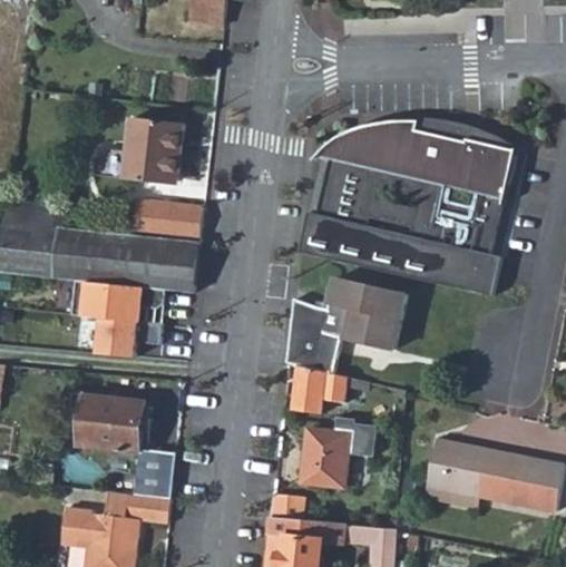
[(189,0),(188,20),(223,23),(225,0),(189,0)]
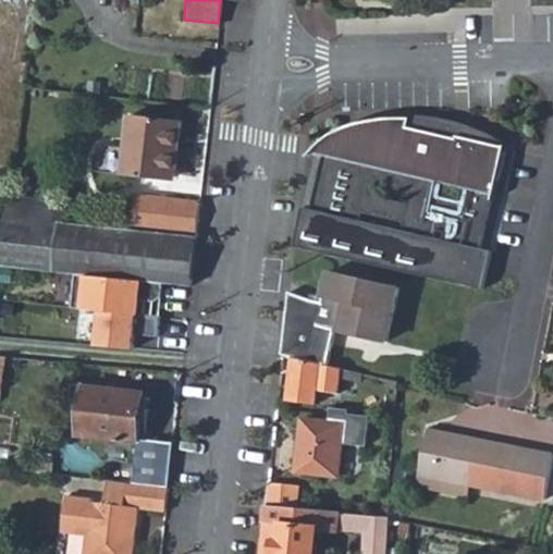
[(177,122),(126,115),(119,175),(166,181),(170,144),(175,144),(177,122)]
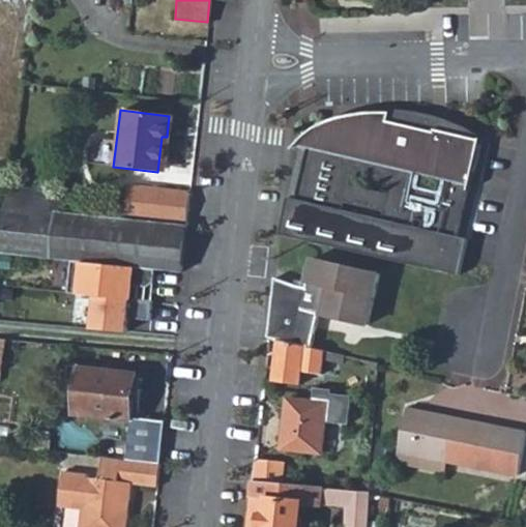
[(402,116),(386,115),(356,116),(341,120),(312,132),(292,145),(303,148),(293,198),(285,196),(276,234),(456,276),(465,240),(454,237),(477,143),(433,132),(433,135),(425,132),(427,122),(402,116)]
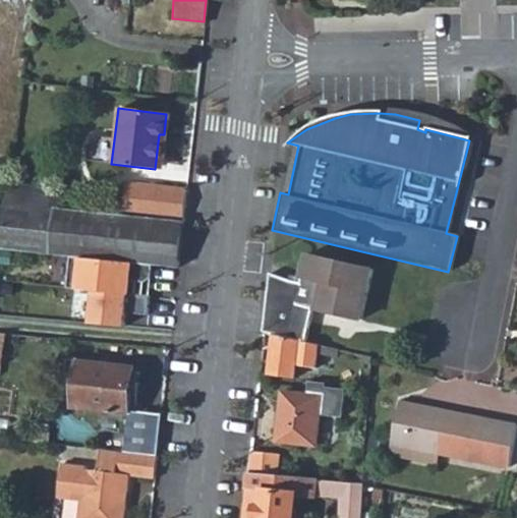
[(61,186),(7,180),(0,232),(0,247),(68,253),(130,260),(152,262),(176,265),(181,219),(122,212),(59,205),(61,186)]
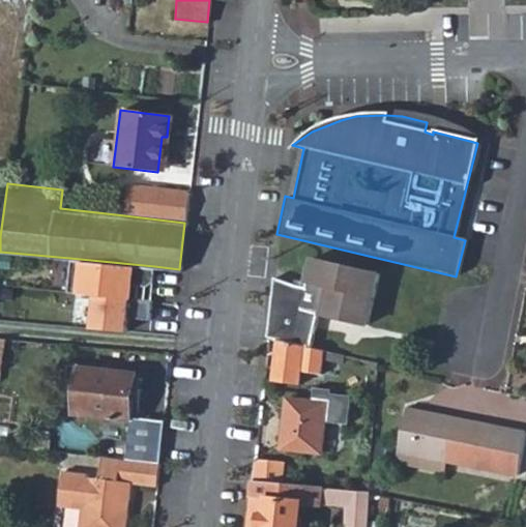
[(124,215),(184,223),(187,192),(127,183),(124,215)]
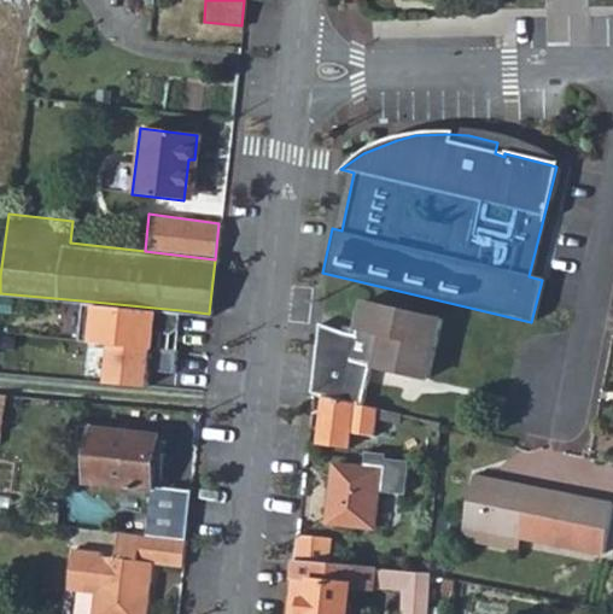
[(333,331),(317,322),(309,391),(322,395),(356,403),(366,364),(421,378),(436,319),(361,299),(351,334),(333,331)]
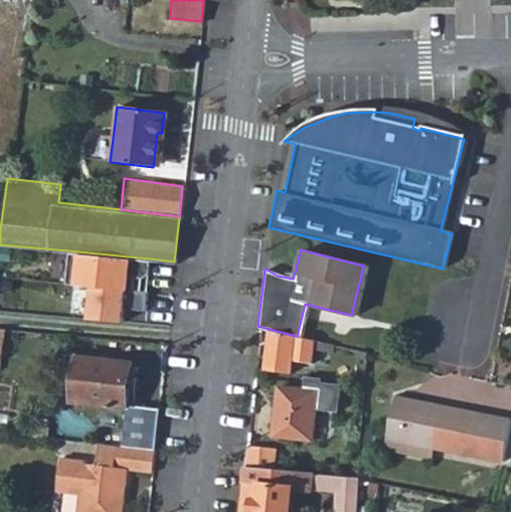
[(67,250),(64,282),(121,287),(122,275),(142,278),(148,273),(150,259),(67,250)]
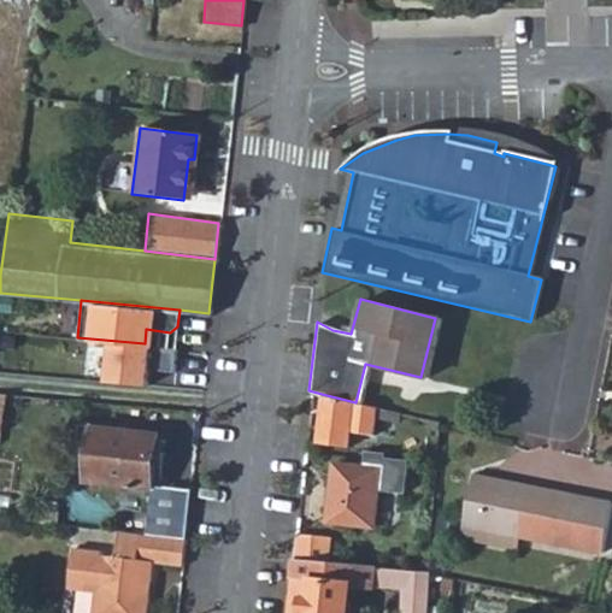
[(139,382),(200,388),(204,354),(142,347),(139,382)]
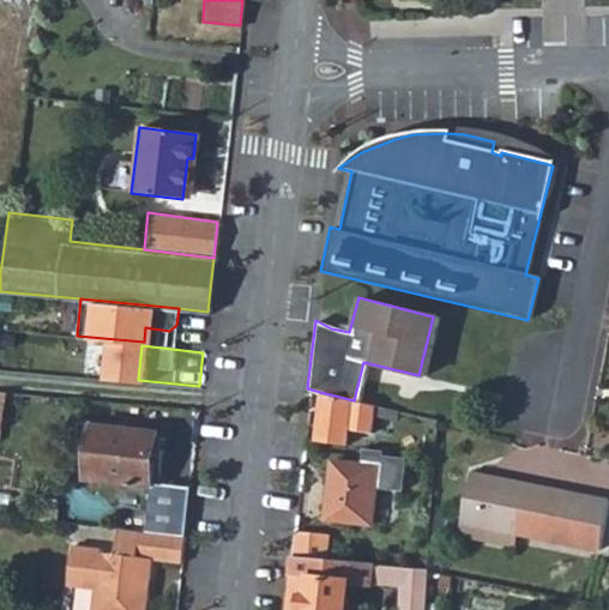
[(395,420),(396,410),(354,400),(320,392),(314,439),(344,442),(347,427),(369,430),(372,417),(395,420)]
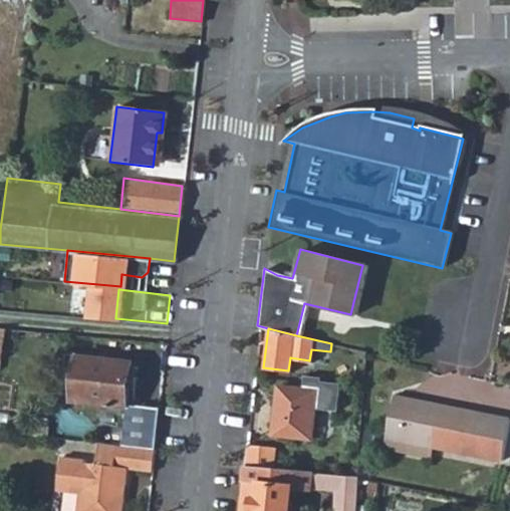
[(125,403),(129,376),(130,364),(131,359),(76,352),(71,401),(125,407),(125,403)]
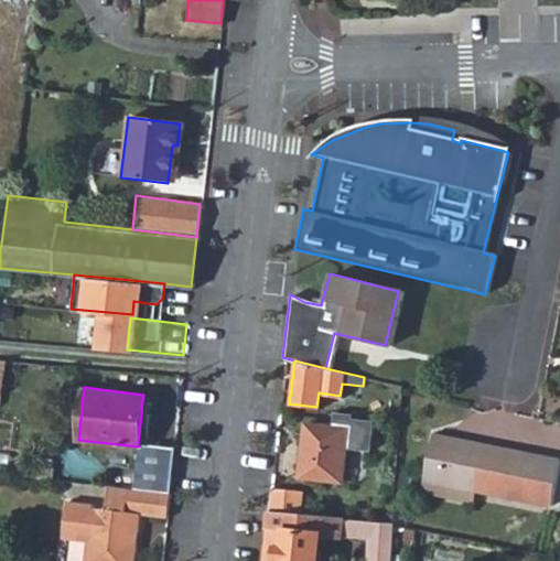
[(348,414),(332,412),(330,427),(345,429),(344,448),(366,450),(370,422),(348,419),(348,414)]
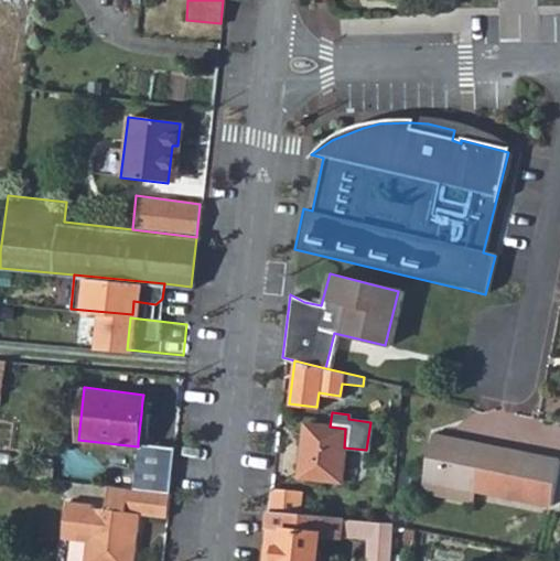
[(344,448),(345,429),(330,427),(302,423),(295,476),(340,482),(344,448)]
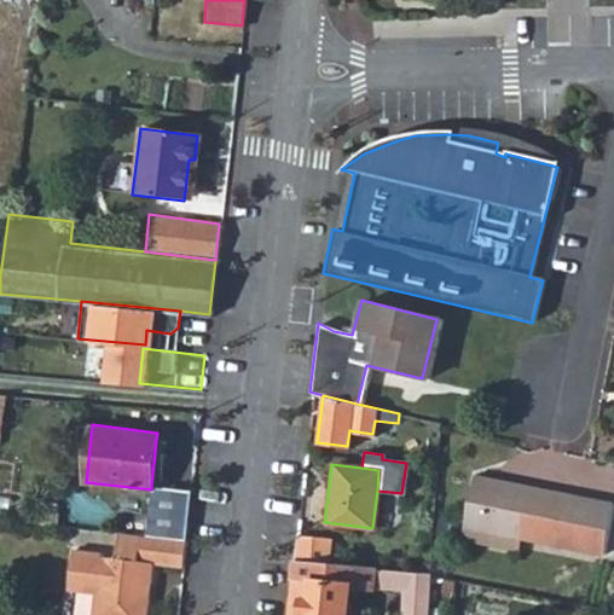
[(600,552),(609,503),(569,494),(470,474),(457,535),(478,540),(480,528),(517,535),(600,552)]
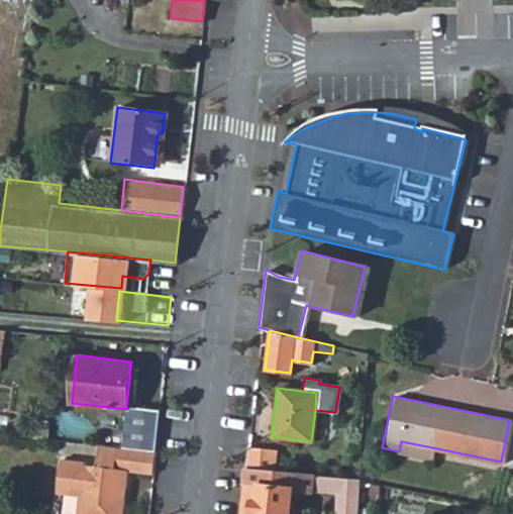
[(160,409),(126,405),(126,409),(122,446),(155,450),(160,409)]
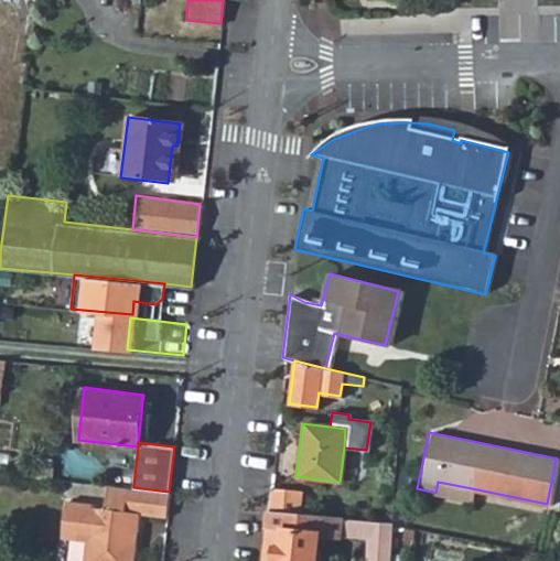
[(438,482),(435,493),(470,499),(472,488),(438,482)]
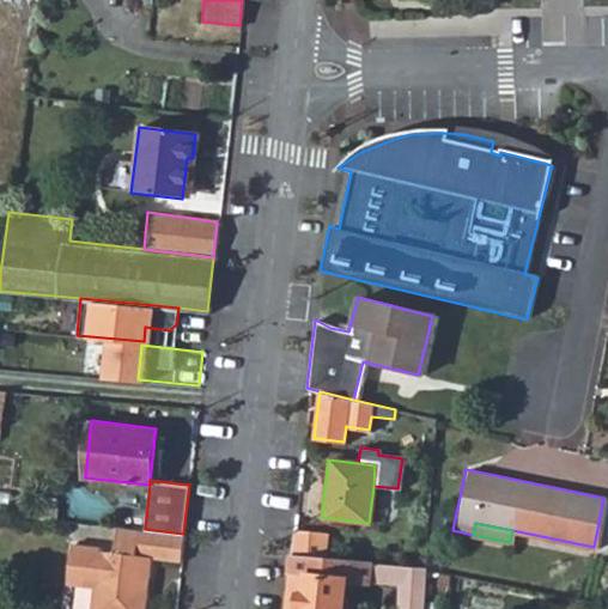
[(151,558),(181,561),(183,534),(145,529),(115,525),(113,550),(98,549),(98,546),(72,542),(66,583),(92,585),(90,608),(144,608),(146,594),(140,585),(140,578),(149,579),(151,558)]
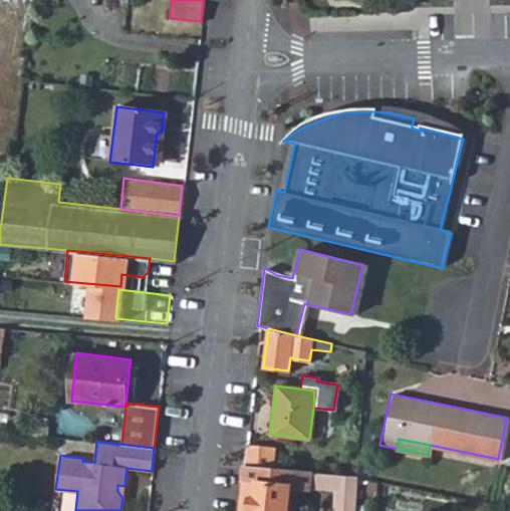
[(275,446),(245,443),(242,465),(273,468),(275,446)]
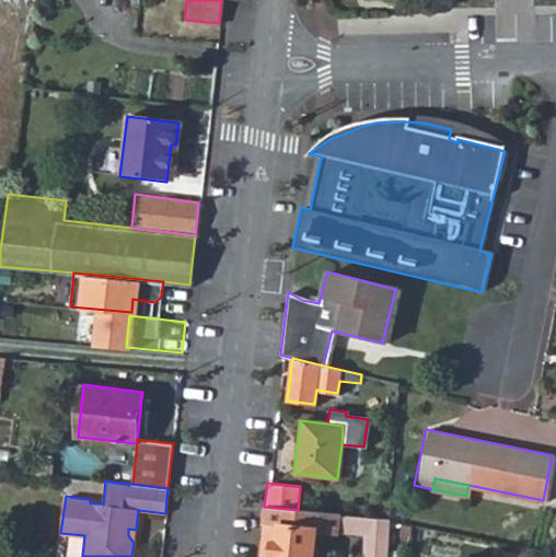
[(359,556),(384,556),(386,518),(298,510),(264,507),(258,556),(312,556),(314,531),(361,533),(359,556)]
